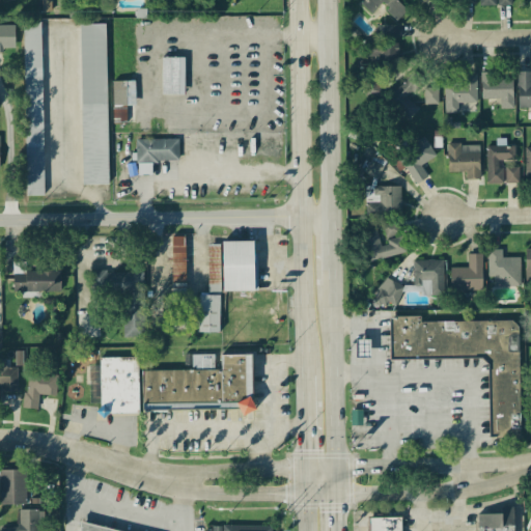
[(44,0),(44,14),(53,14),(53,0),(44,0)]
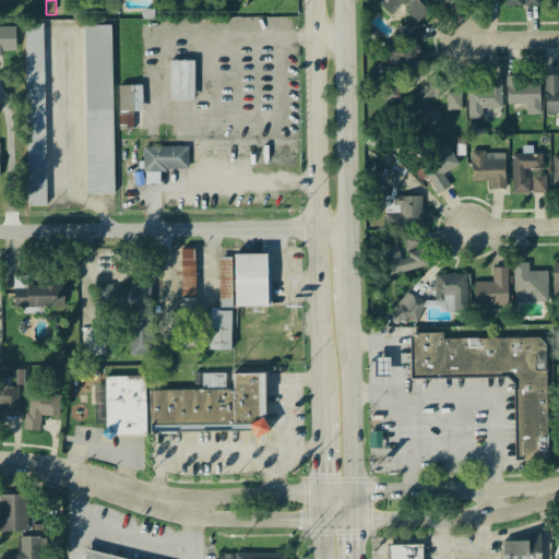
[(392,18),(401,8),(418,24),(428,12),(415,0),(383,0),(379,6),(392,18)]
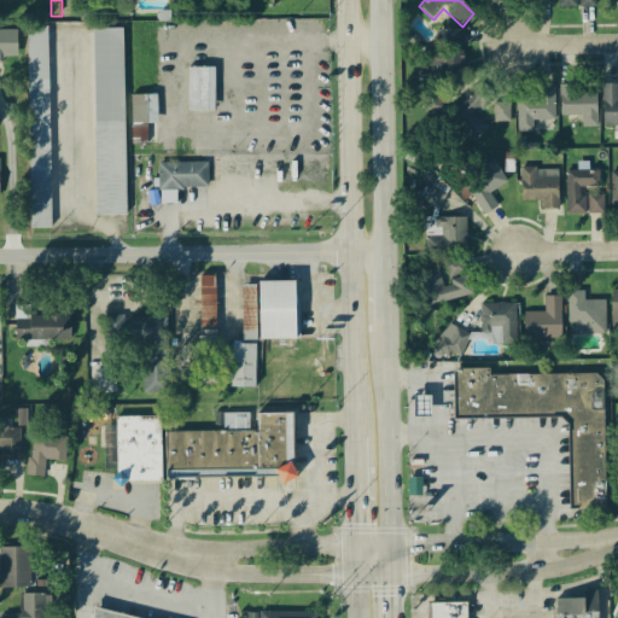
[(558,0),(559,10),(579,9),(578,0),(558,0)]
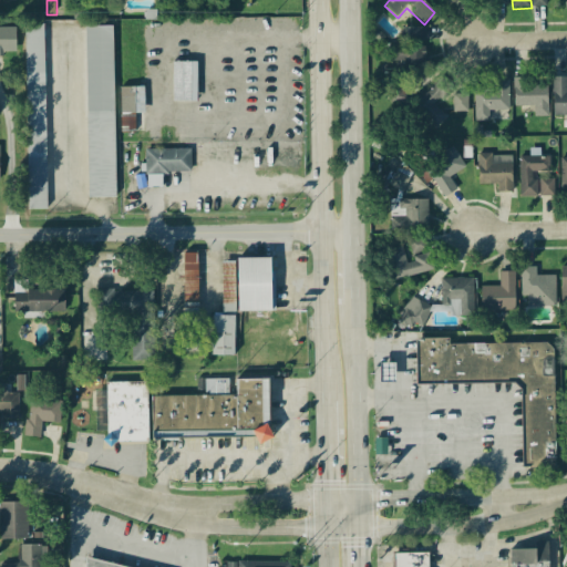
[(549,8),(548,0),(532,0),(533,9),(549,8)]
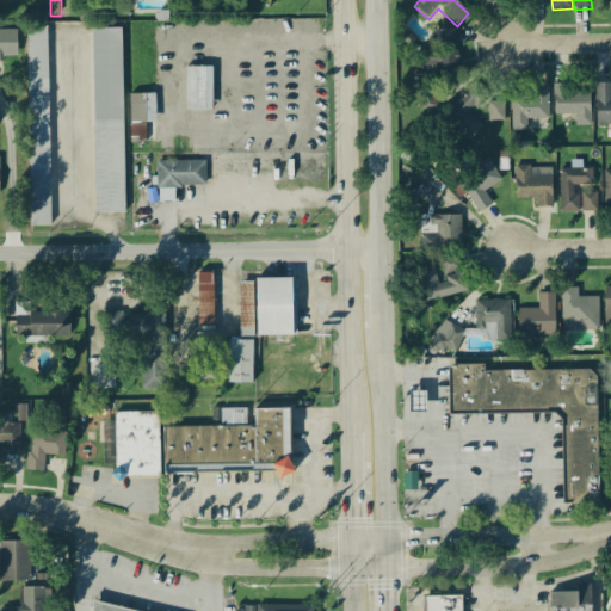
[(30,227),(50,227),(48,28),(28,28),(30,227)]
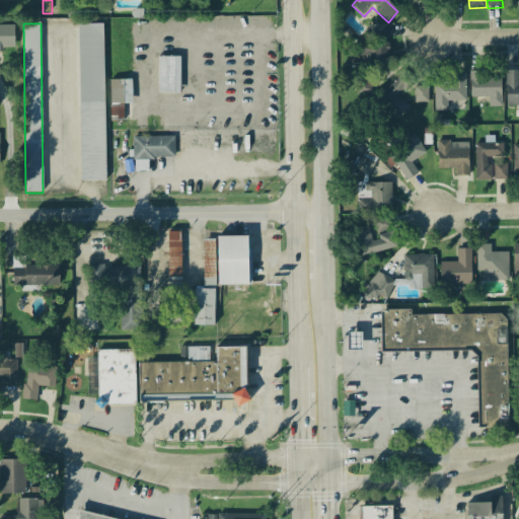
[(18,49),(17,26),(0,25),(0,49),(1,49),(18,49)]
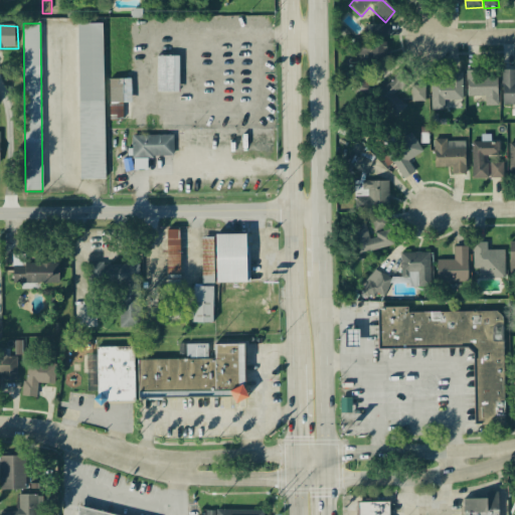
[(77,25),(78,181),(104,180),(103,25),(77,25)]
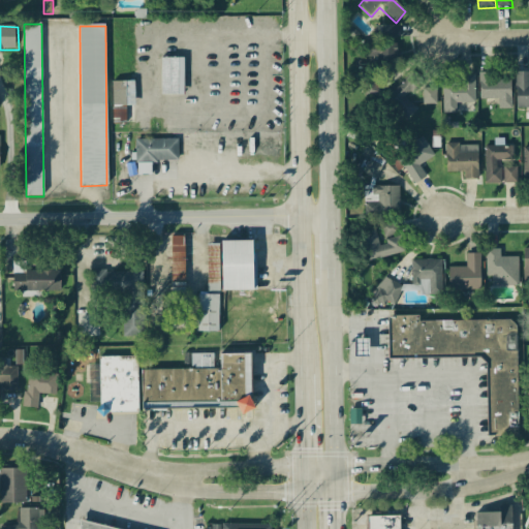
[(397,43),(363,43),(363,59),(377,59),(377,67),(397,67),(397,43)]
